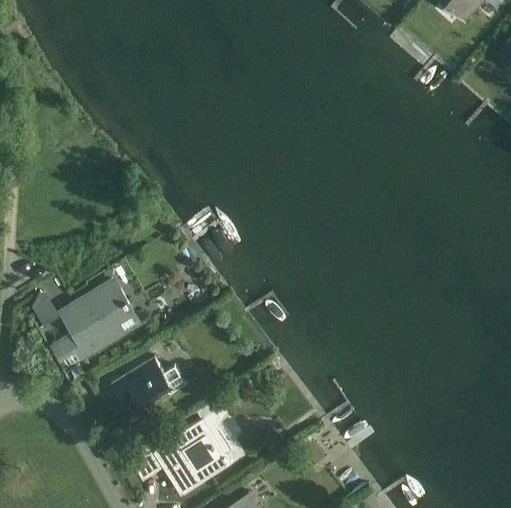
[(437,0),(464,23),(484,0),(437,0)]
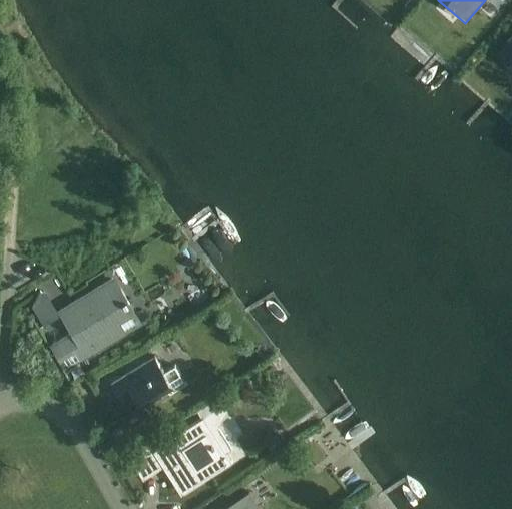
[(511,40),(497,58),(511,71),(511,40)]
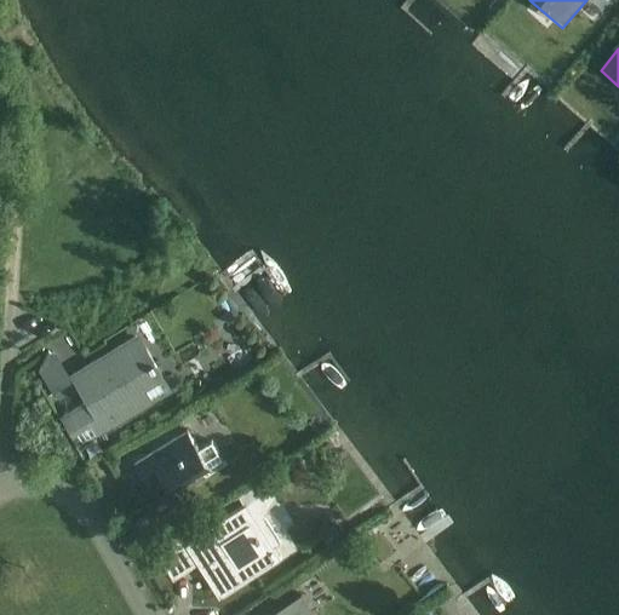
[(50,342),(59,357),(73,349),(63,333),(50,342)]
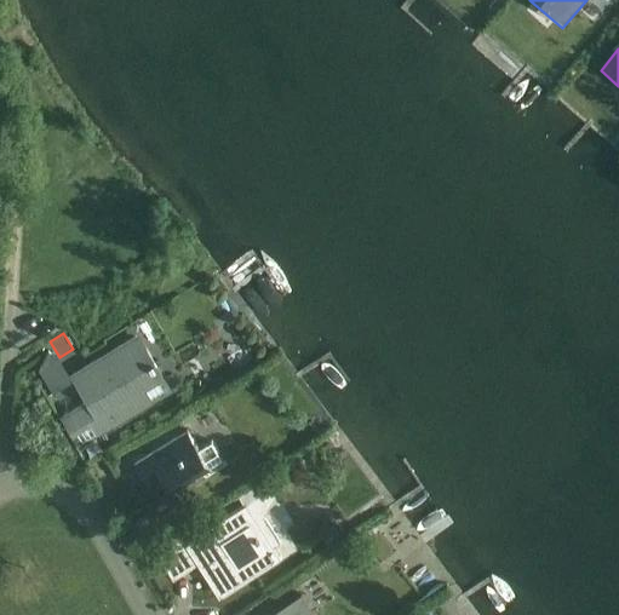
[(143,354),(135,340),(73,378),(89,404),(63,420),(73,436),(91,426),(97,437),(105,432),(167,395),(154,372),(156,371),(145,352),(143,354)]
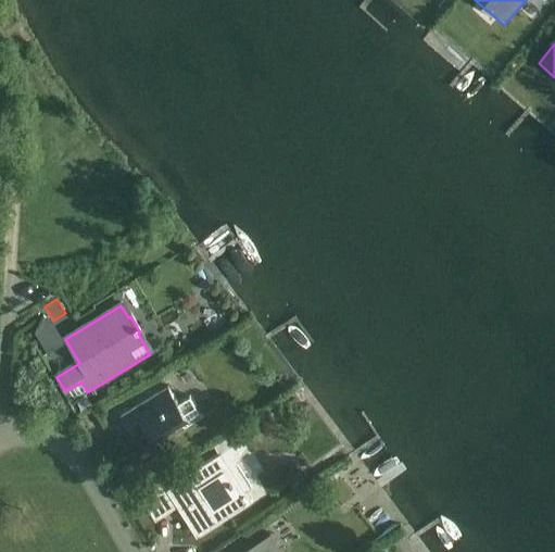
[(48,348),(62,337),(41,309),(27,318),(48,348)]
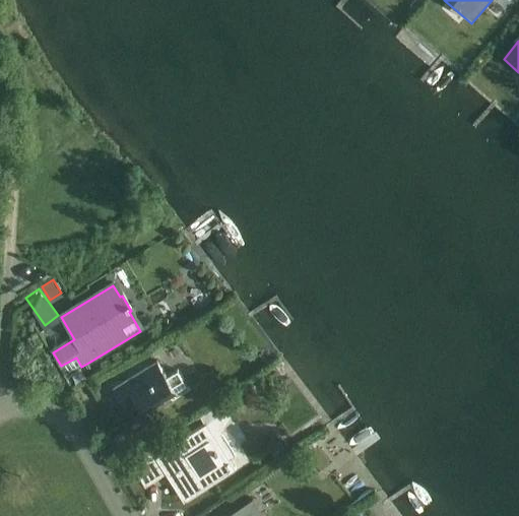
[(175,372),(165,379),(155,365),(113,393),(120,404),(133,395),(138,402),(135,404),(143,416),(169,400),(172,404),(189,392),(175,372)]
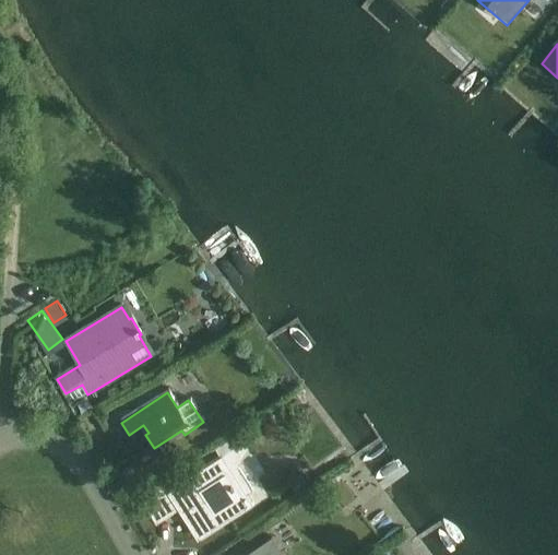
[(140,505),(155,527),(177,512),(183,521),(193,515),(199,523),(192,528),(200,541),(252,507),(245,496),(250,493),(236,470),(247,449),(238,435),(213,451),(218,459),(165,494),(163,489),(140,505)]
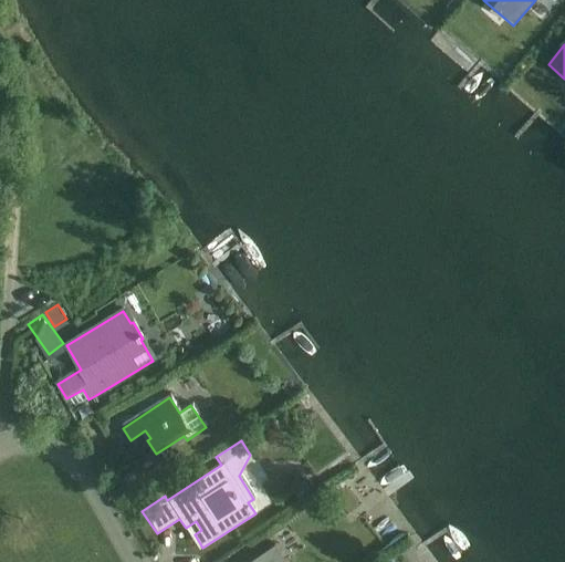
[(282,561),(273,548),(261,555),(251,561),(282,561)]
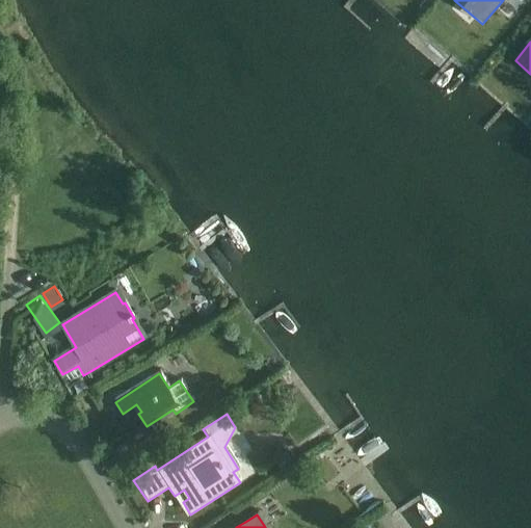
All buildings are outlined.
